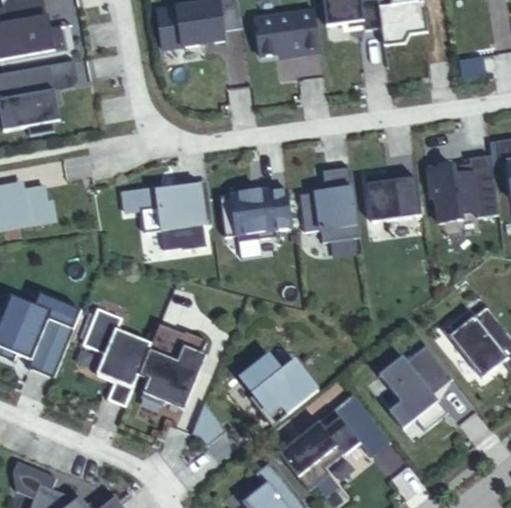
[(0,51),(3,51),(4,55),(64,44),(61,23),(43,26),(41,15),(46,14),(44,0),(0,0),(1,5),(0,5),(0,51)]
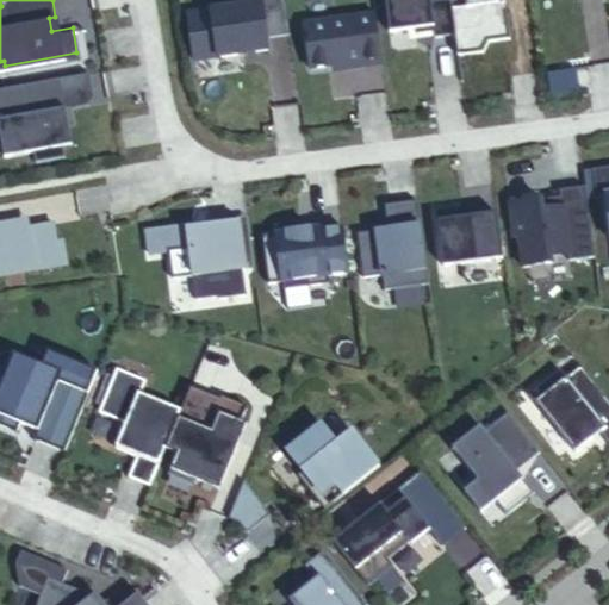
[(187,10),(193,57),(242,50),(241,47),(255,45),(255,49),(267,47),(266,35),(290,32),(285,0),(237,0),(237,2),(187,10)]
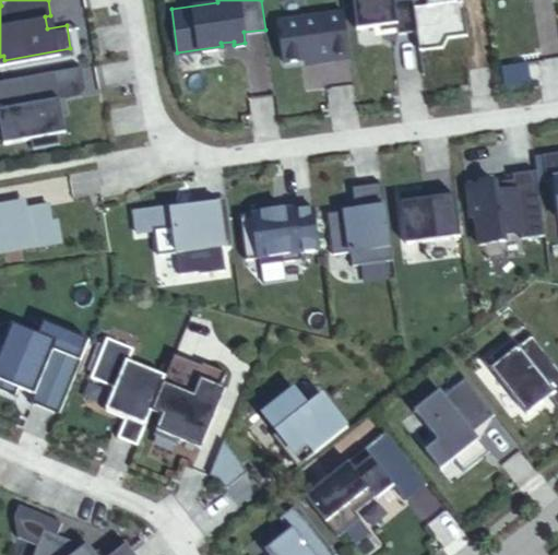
[(353,0),(356,26),(380,23),(380,27),(396,25),(398,31),(416,28),(413,4),(413,0),(353,0)]
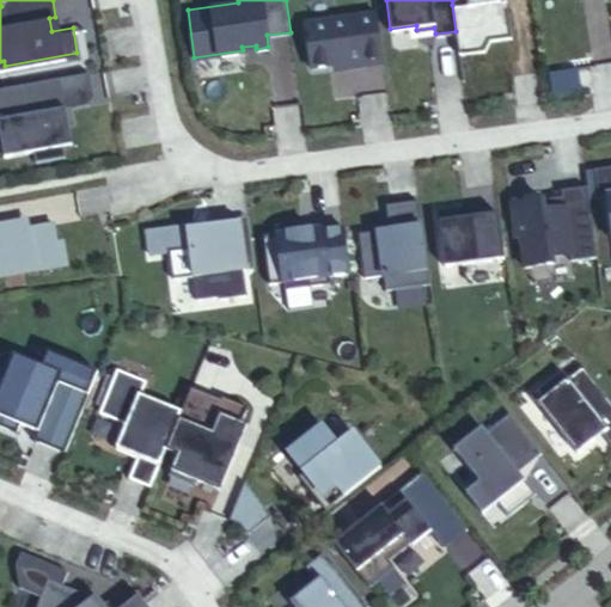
[(466,0),(468,4),(452,5),(456,31),(458,53),(484,49),(489,38),(511,36),(506,0),(466,0)]
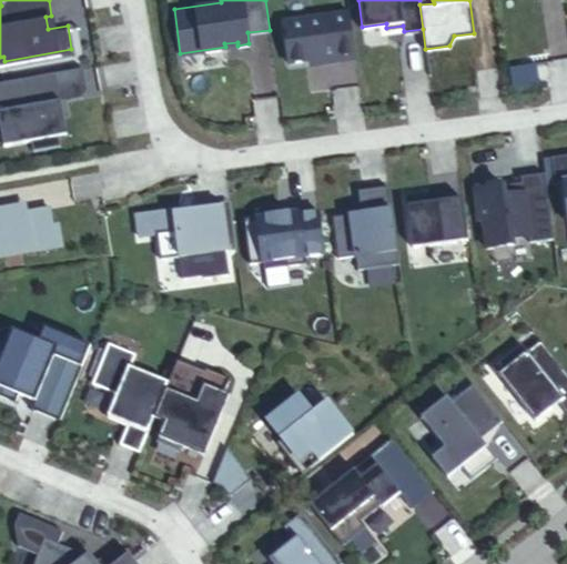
[(283,19),(289,60),(321,56),(321,60),(355,54),(348,9),(283,19)]
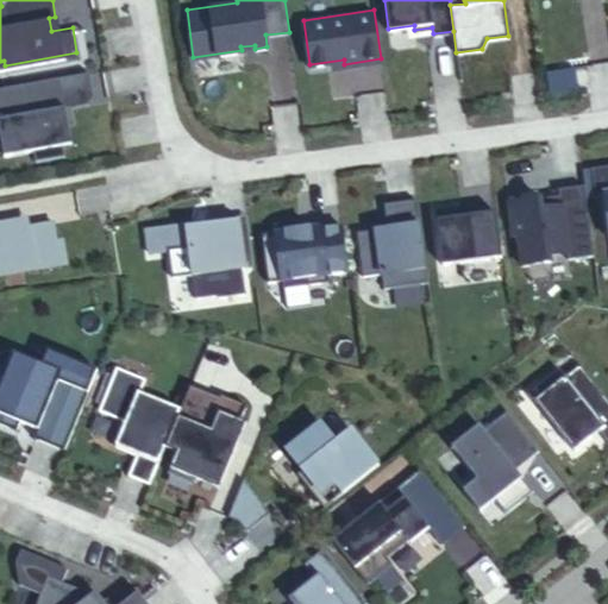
[(0,131),(4,153),(32,148),(33,158),(62,153),(60,143),(56,124),(60,124),(56,107),(62,106),(83,102),(88,93),(83,70),(0,86),(0,131)]
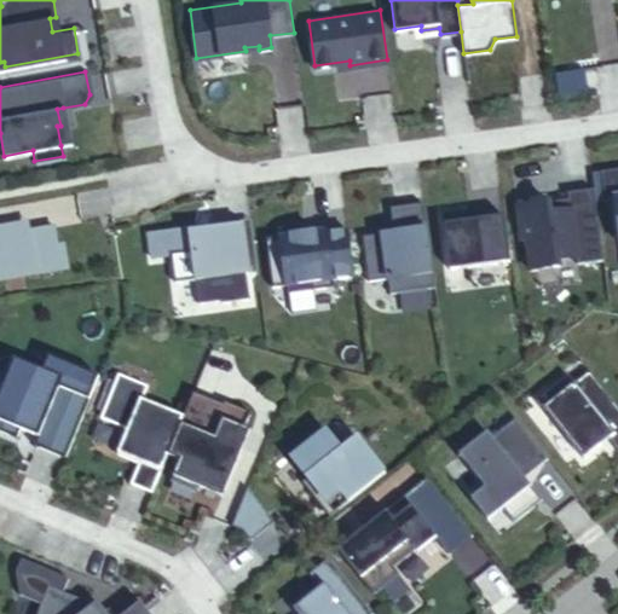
[(61,145),(70,144),(63,108),(57,109),(61,126),(57,126),(61,145)]
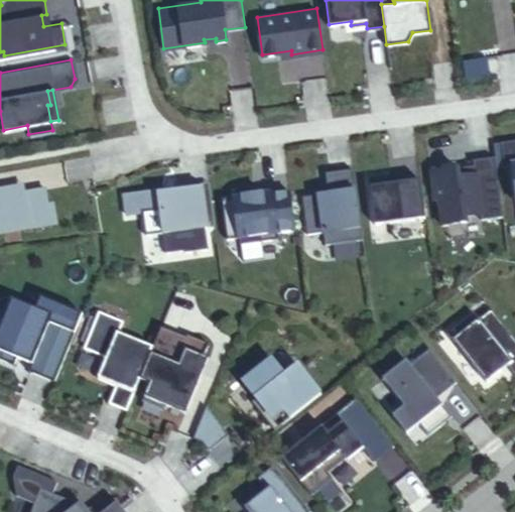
[(458,173),(430,176),(433,201),(437,200),(440,223),(465,219),(465,214),(480,212),(481,217),(502,214),(495,161),(473,164),(476,179),(459,181),(458,173)]
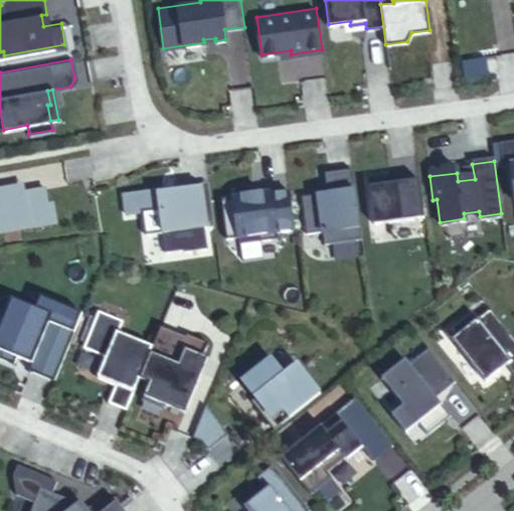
[(302,196),(307,234),(323,232),(324,244),(361,239),(352,167),(325,171),(328,193),(302,196)]
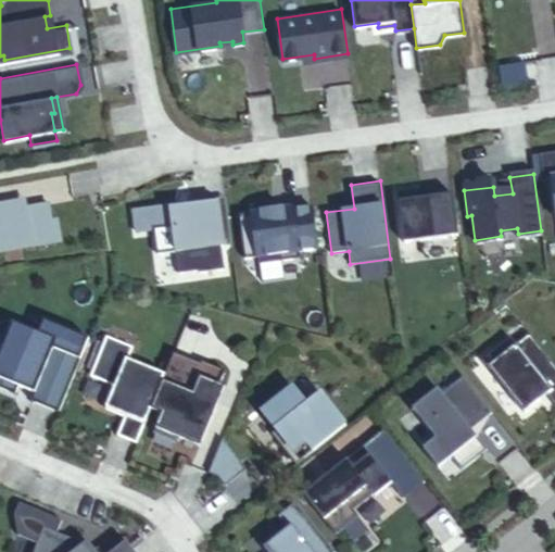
[(404,240),(457,233),(452,191),(421,195),(420,187),(396,190),(404,240)]
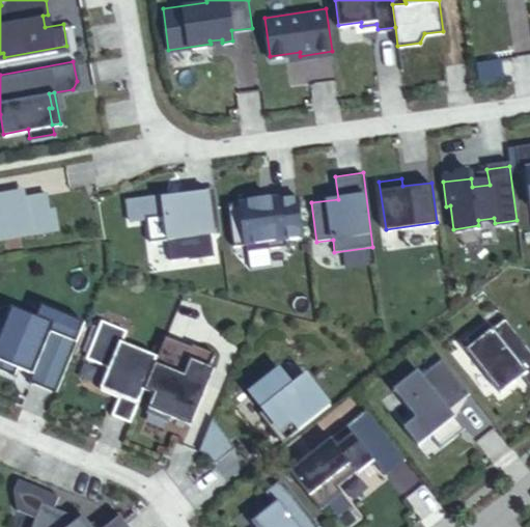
[(205,186),(180,190),(180,193),(163,196),(163,193),(127,198),(130,219),(146,217),(149,240),(167,238),(170,258),(188,255),(189,257),(214,254),(210,231),(213,231),(205,186)]
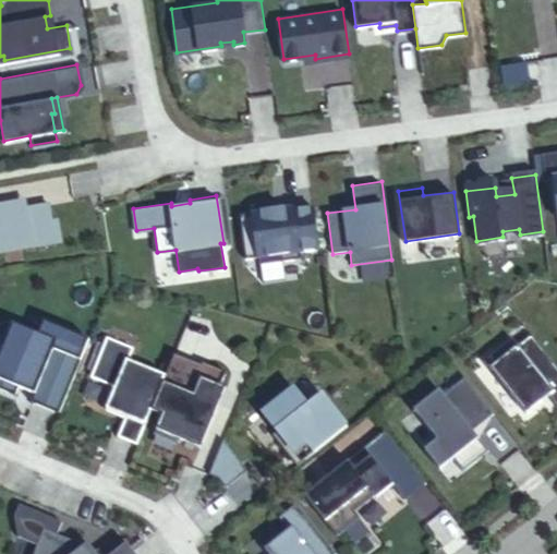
[(0,248),(61,238),(57,217),(51,218),(48,201),(24,205),(25,208),(15,209),(14,200),(0,201),(0,248)]
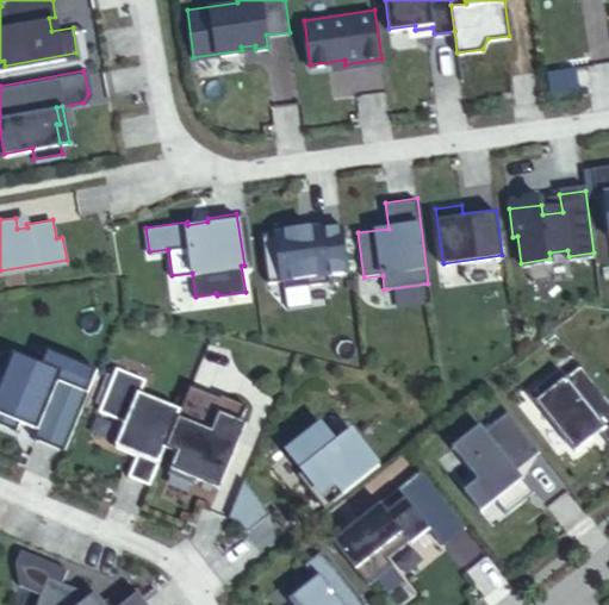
[(261,230),(267,279),(281,278),(283,285),(328,278),(327,272),(348,268),(342,223),(321,226),(300,229),(299,224),(299,218),(273,220),(274,228),(261,230)]
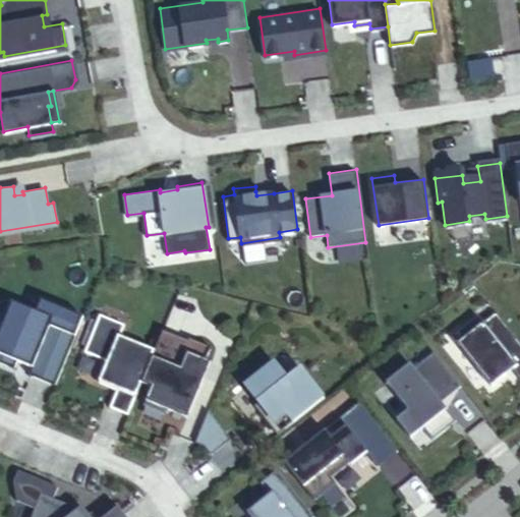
[(0,306),(2,322),(0,326),(0,357),(14,363),(17,357),(32,362),(29,369),(55,381),(83,312),(42,295),(37,306),(12,296),(0,298),(0,306)]
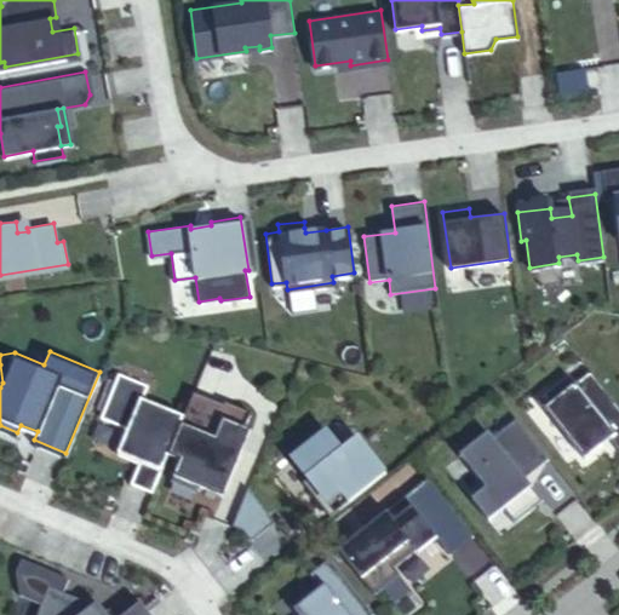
[(567,371),(536,395),(583,455),(602,440),(597,434),(603,429),(608,436),(618,449),(618,406),(589,368),(574,380),(567,371)]
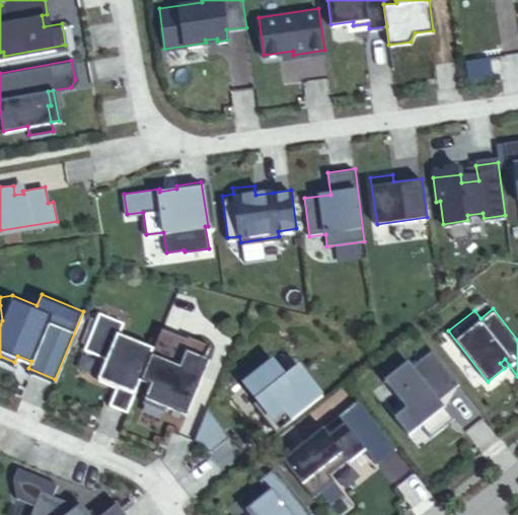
[(140,378),(153,348),(122,335),(126,322),(101,313),(87,349),(109,359),(102,378),(120,385),(113,405),(127,411),(140,378)]
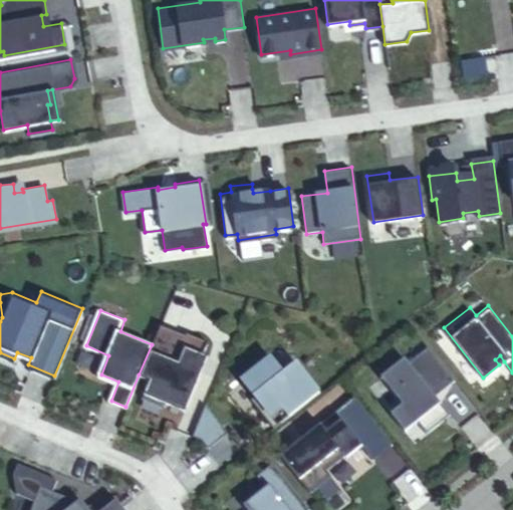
[(160,323),(152,344),(139,374),(149,379),(141,398),(163,407),(165,402),(184,410),(200,370),(196,369),(202,353),(207,339),(186,330),(185,333),(160,323)]
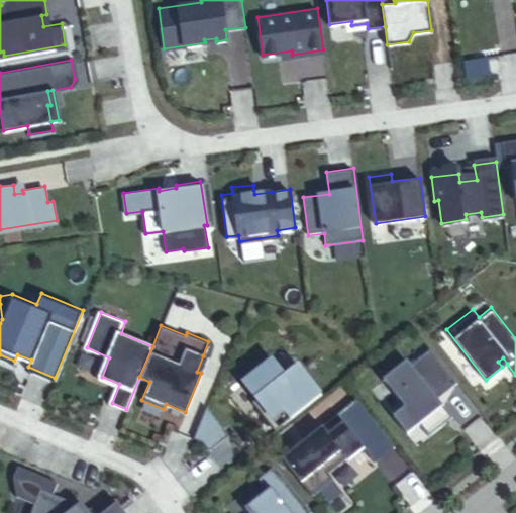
[(406,357),(383,376),(404,403),(392,413),(406,431),(418,421),(427,433),(445,419),(436,407),(442,403),(436,396),(456,380),(429,346),(410,362),(406,357)]
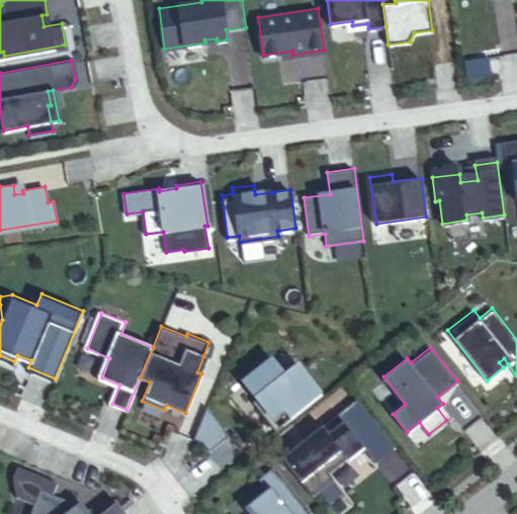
[(203,356),(197,372),(201,373),(208,358),(203,356)]
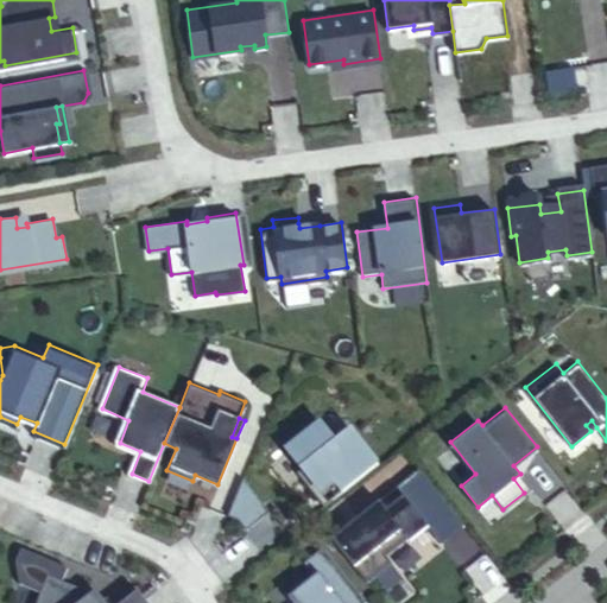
[(586,425),(590,431),(596,427),(592,420),(586,425)]
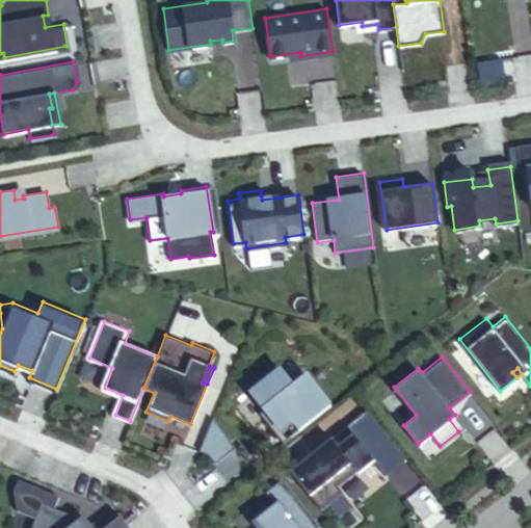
[(264,410),(280,429),(283,426),(290,436),(329,404),(307,375),(293,386),(280,369),(250,392),(264,410)]
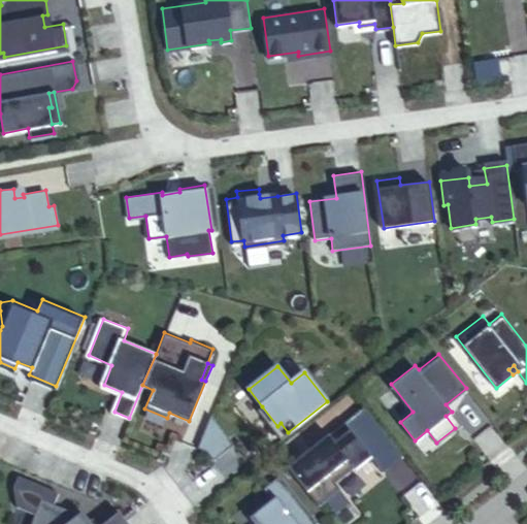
[(277,426),(262,406),(258,410),(281,438),(288,432),(281,423),(277,426)]
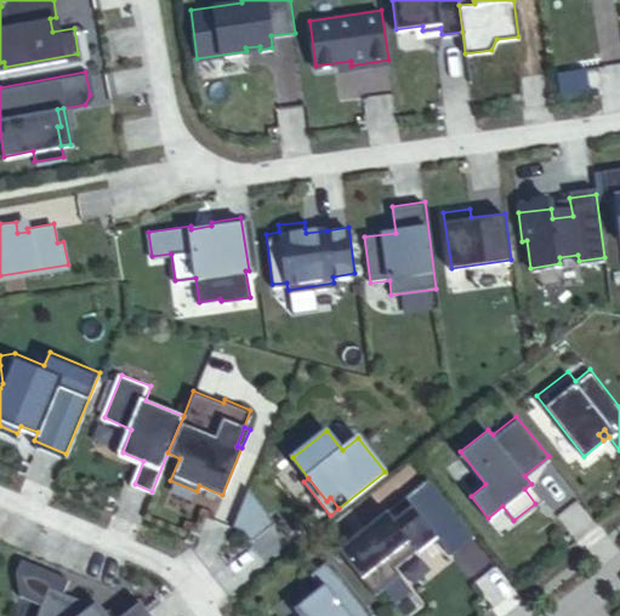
[(524,489),(535,503),(542,497),(532,484),(524,489)]
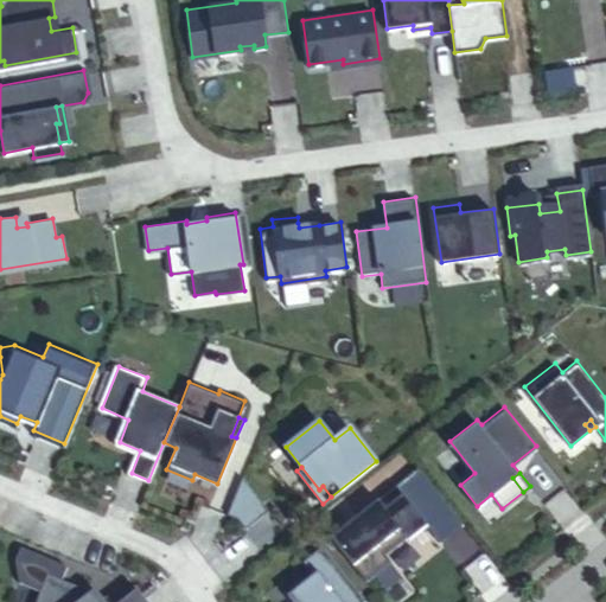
[(253,519),(266,493),(238,479),(225,506),(253,519)]
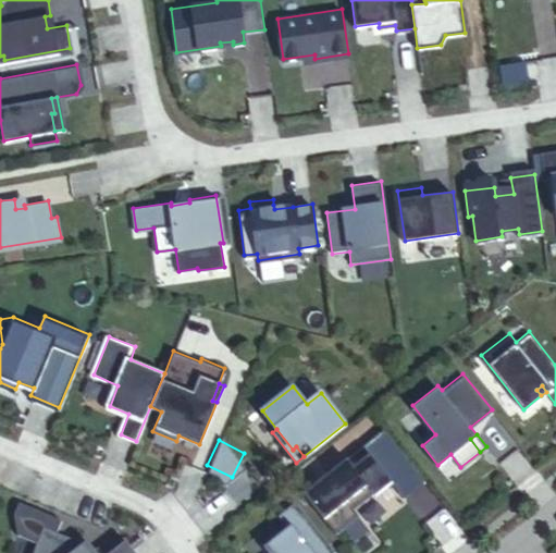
[(363,445),(304,492),(335,533),(358,515),(353,508),(391,479),(363,445)]
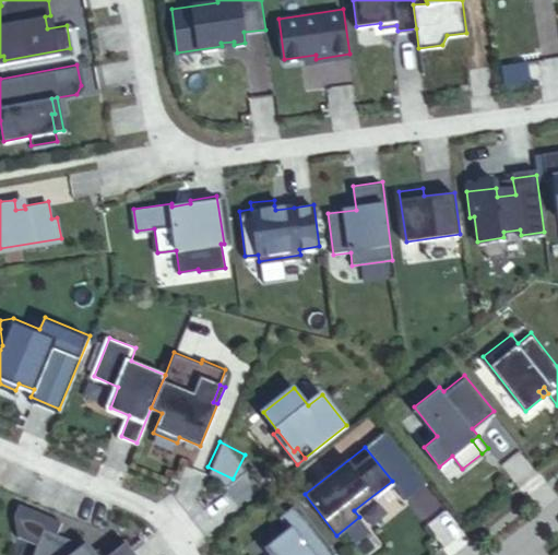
[(137,554),(126,541),(108,554),(97,554),(88,543),(58,530),(63,518),(20,499),(15,512),(21,533),(39,541),(33,554),(137,554)]
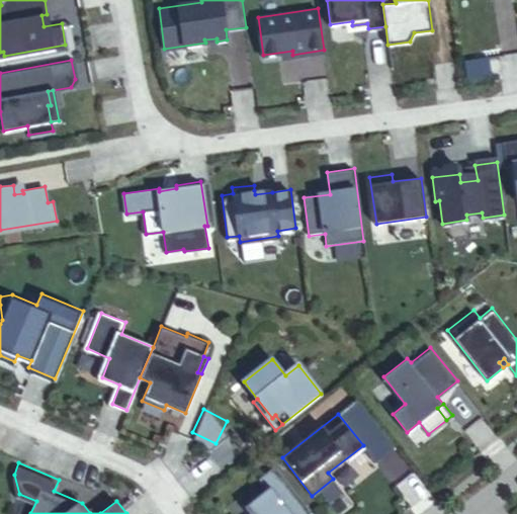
[(307,513),(312,511),(274,464),(251,484),(263,499),(243,513),(307,513)]
